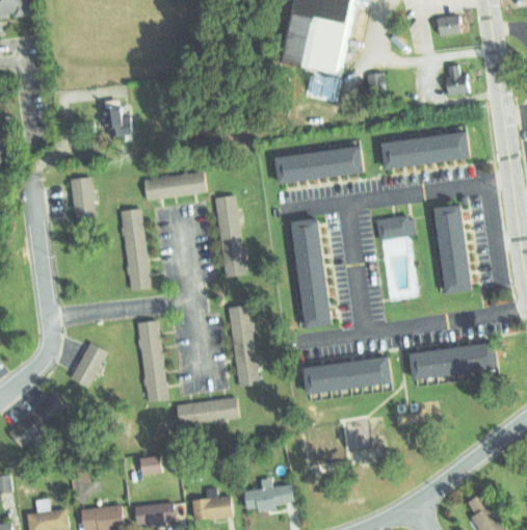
[(0,18),(31,14),(29,0),(0,0),(0,18)]
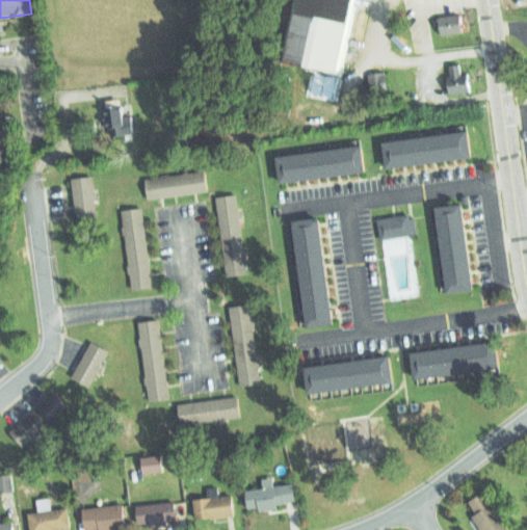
[(297,0),(285,69),(339,79),(352,0),(297,0)]
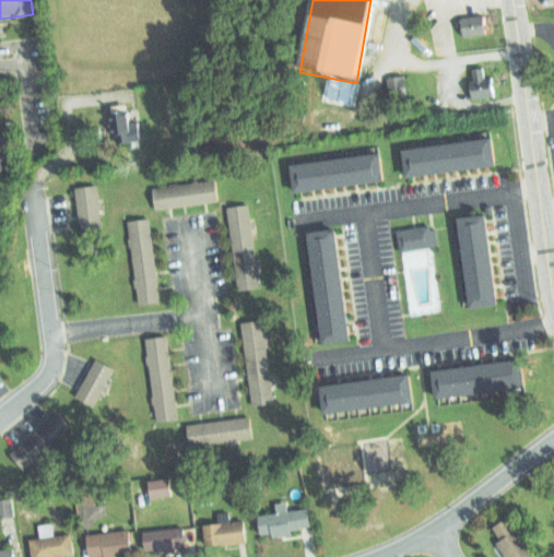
[(455,20),(458,40),(486,35),(483,15),(455,20)]
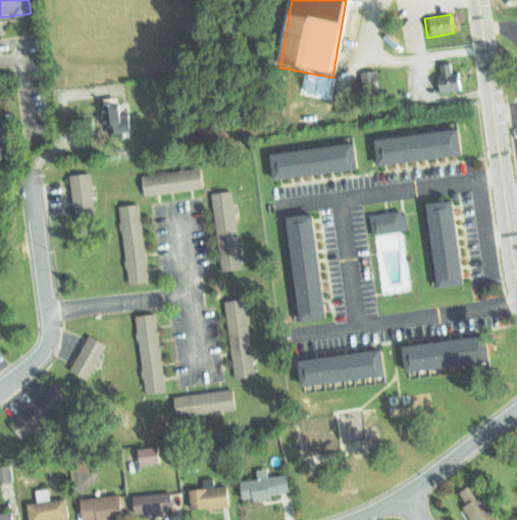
[(454,66),(434,68),(437,95),(457,93),(454,66)]
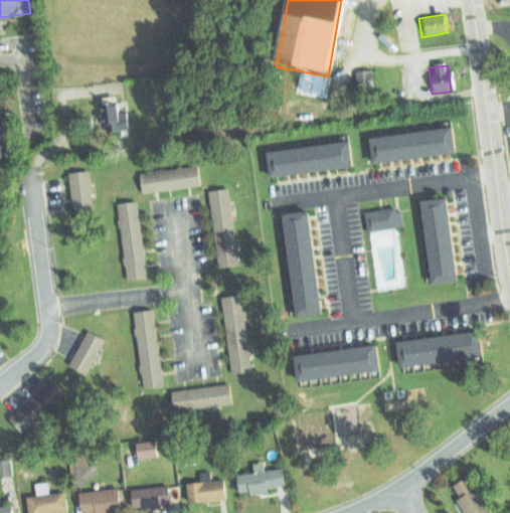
[(352,96),(369,96),(369,72),(352,72),(352,96)]
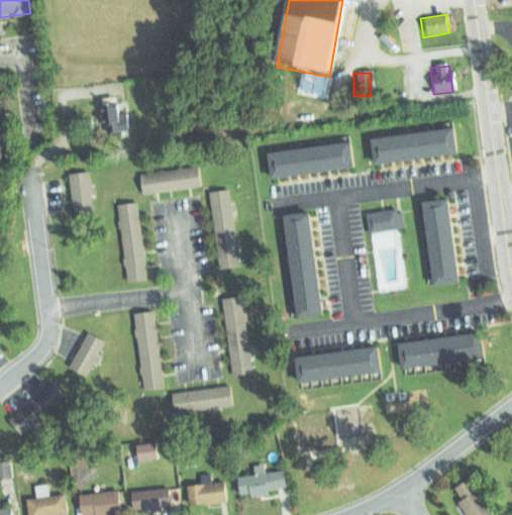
[(102,105),(106,131),(129,127),(125,101),(102,105)]
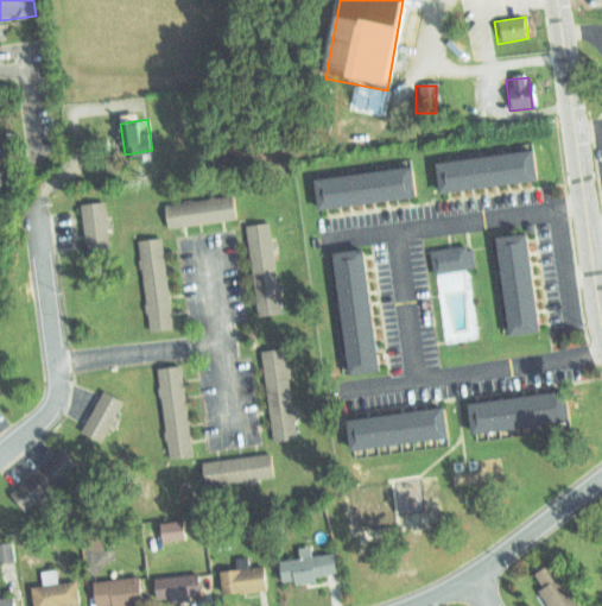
[(438,163),(533,149),(538,182),(443,196),(438,163)]
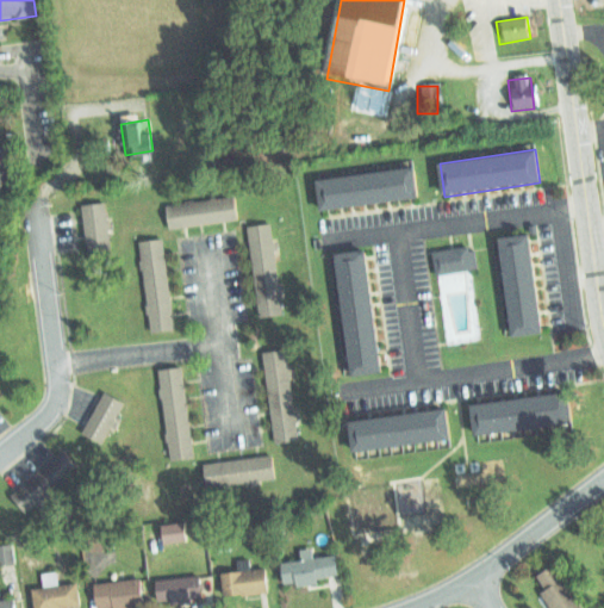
[(313,181),(409,167),(413,200),(318,215),(313,181)]
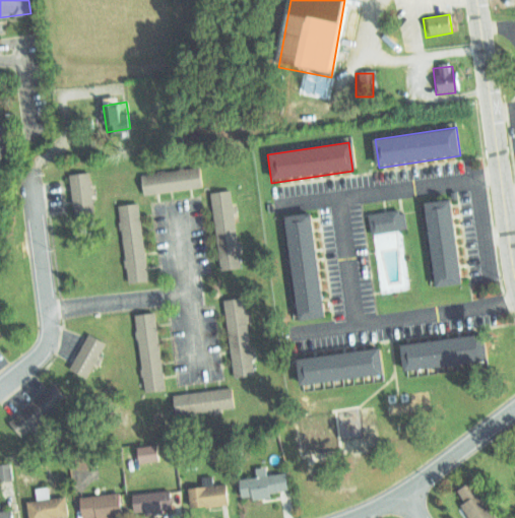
[(138,197),(198,189),(195,168),(135,176),(138,197)]
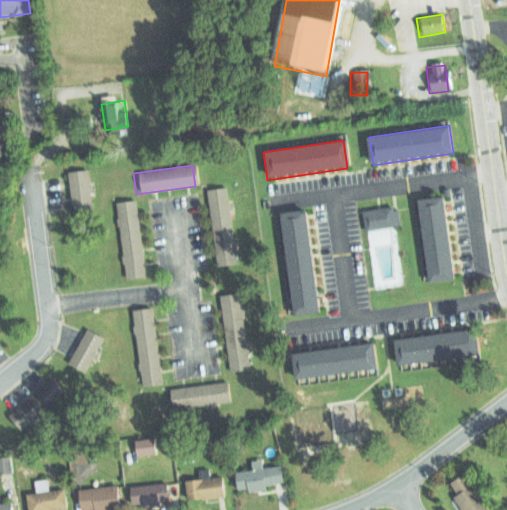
[(68,171),(72,208),(92,206),(89,169),(68,171)]
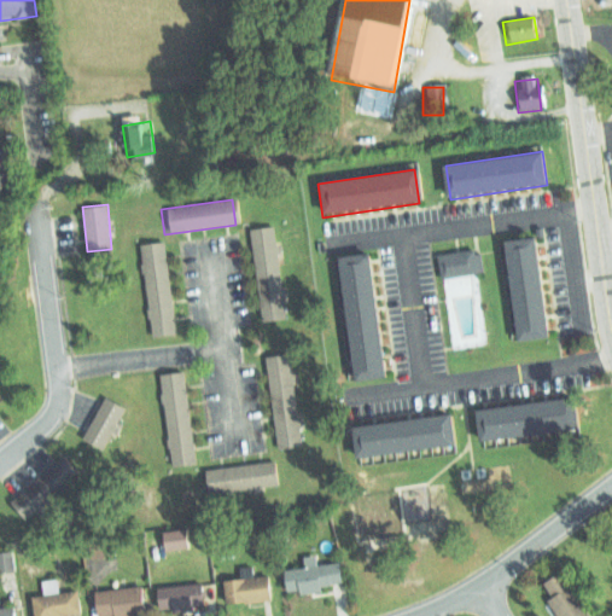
[(292,315),(278,225),(248,230),(262,320),(292,315)]
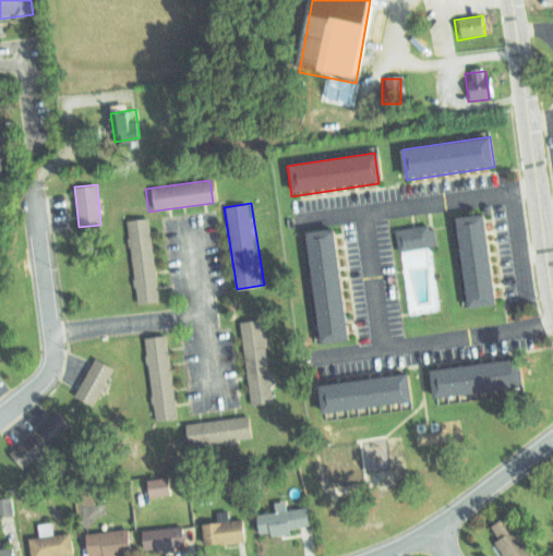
[(160,300),(147,218),(120,222),(132,304),(160,300)]
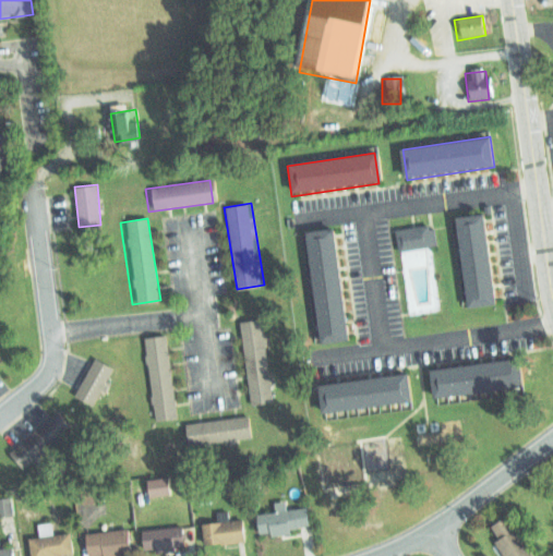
[(464,310),(454,222),(484,219),(494,306),(464,310)]
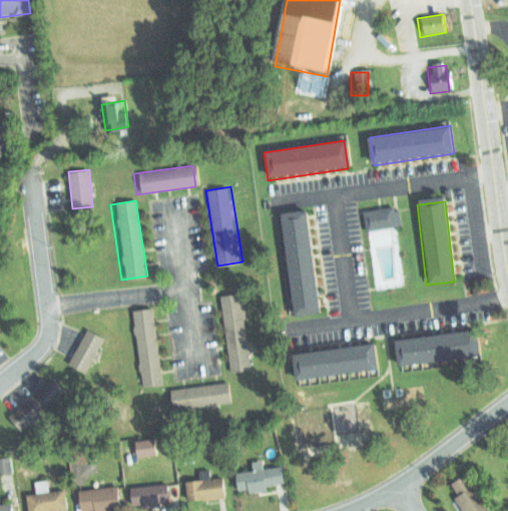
[(368,210),(369,229),(395,227),(394,209),(368,210)]
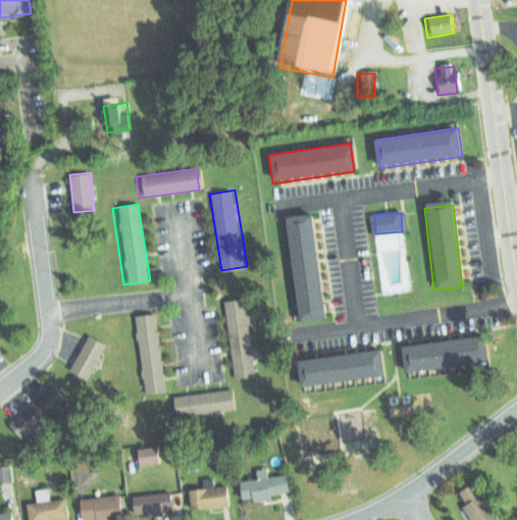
[(300,315),(287,222),(313,218),(327,311),(300,315)]
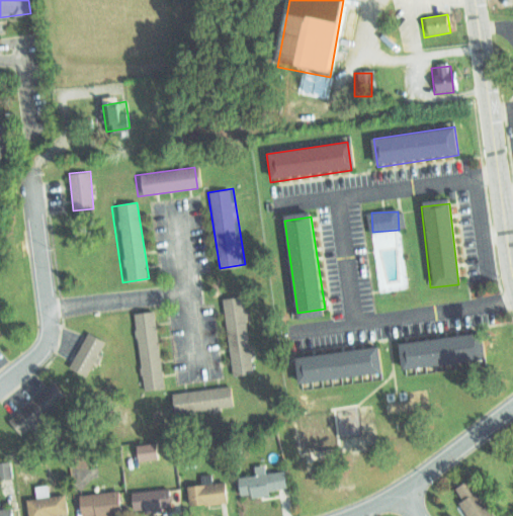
[(256,373),(244,297),(218,302),(230,377),(256,373)]
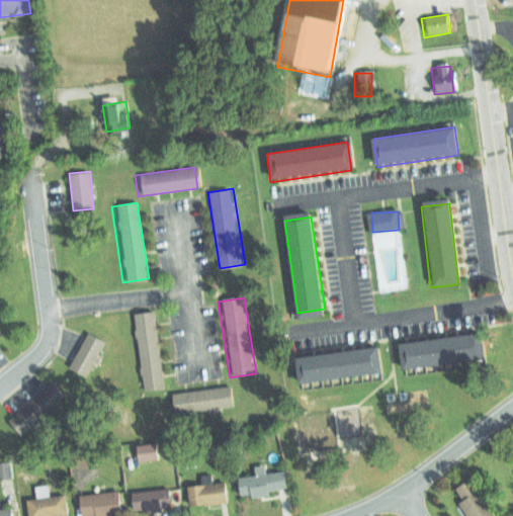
[(167,389),(155,312),(129,317),(141,393),(167,389)]
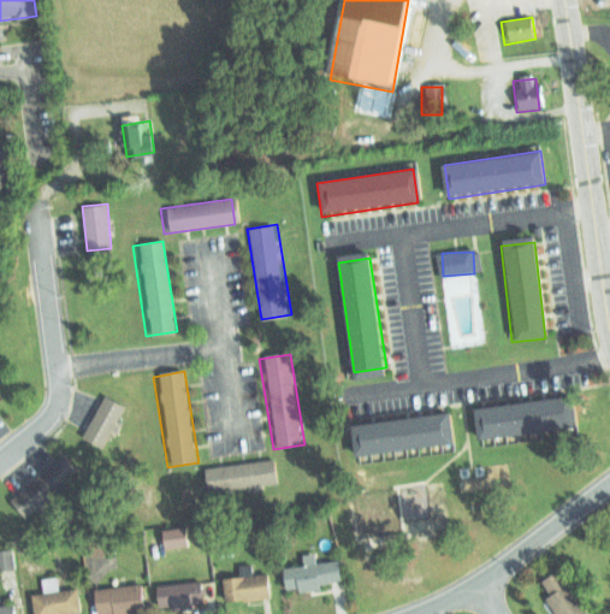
[(474,412),(570,397),(576,431),(479,446),(474,412)]
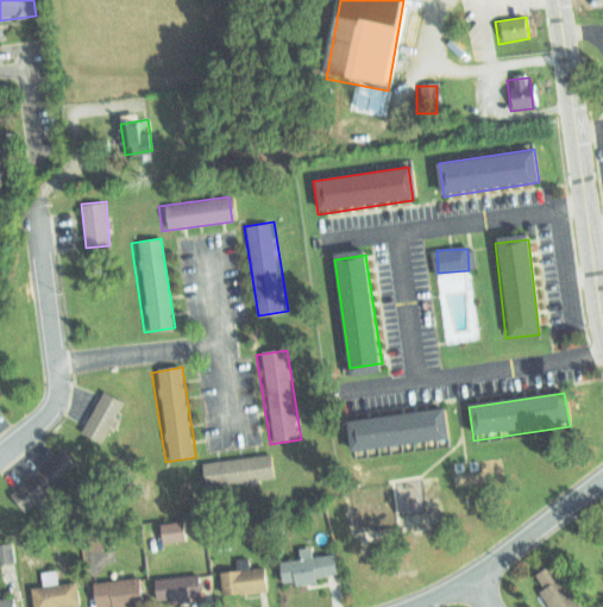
[(99,396),(80,436),(101,448),(120,407),(99,396)]
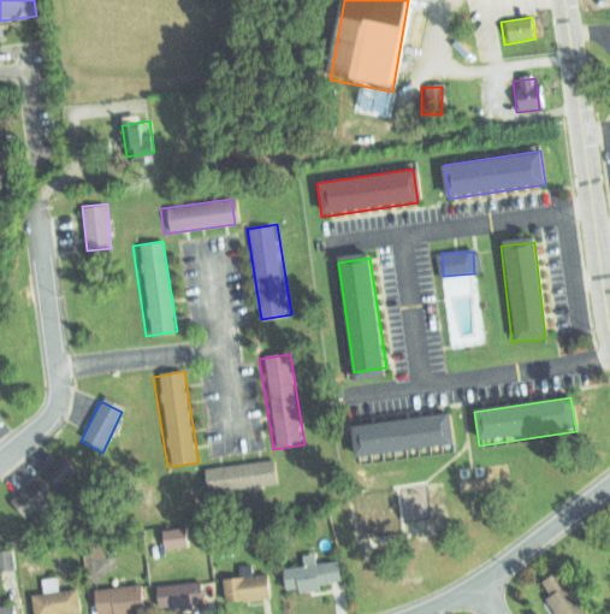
[(350,430),(446,415),(452,449),(355,464),(350,430)]
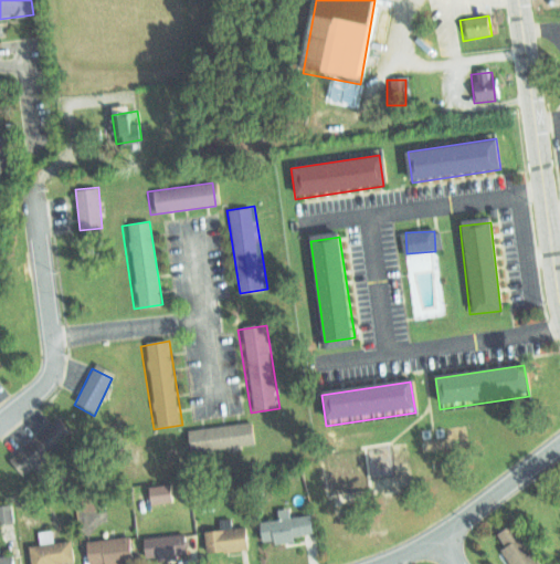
[(17,476),(66,432),(51,415),(1,458),(17,476)]
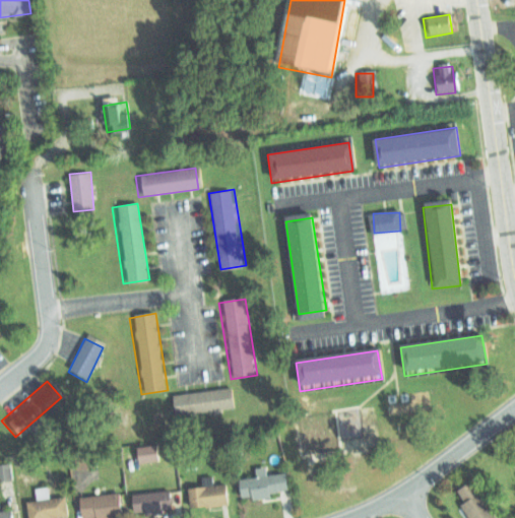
[(171,417),(232,409),(229,388),(169,396),(171,417)]
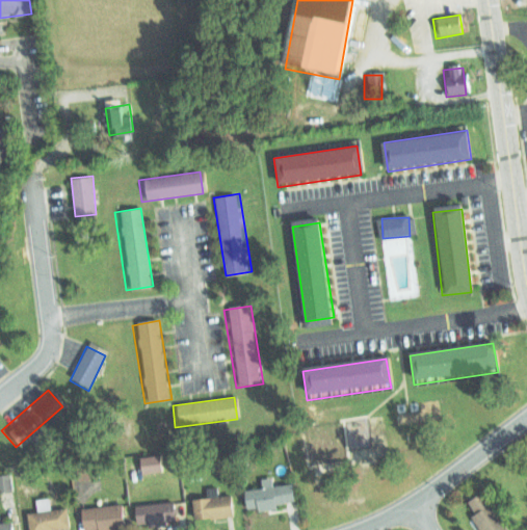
[(138,476),(158,473),(156,456),(136,459),(138,476)]
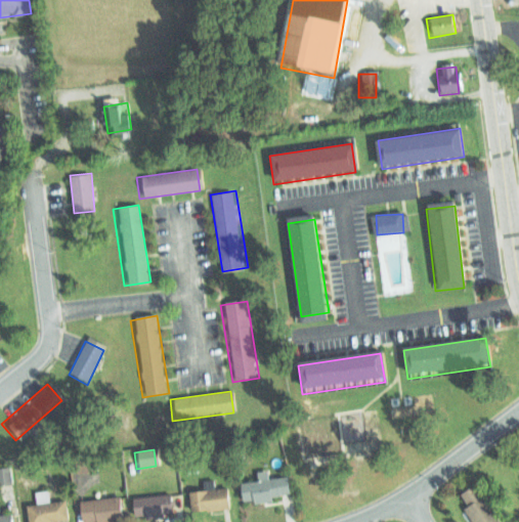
[(0,486),(8,485),(7,469),(0,469),(0,486)]
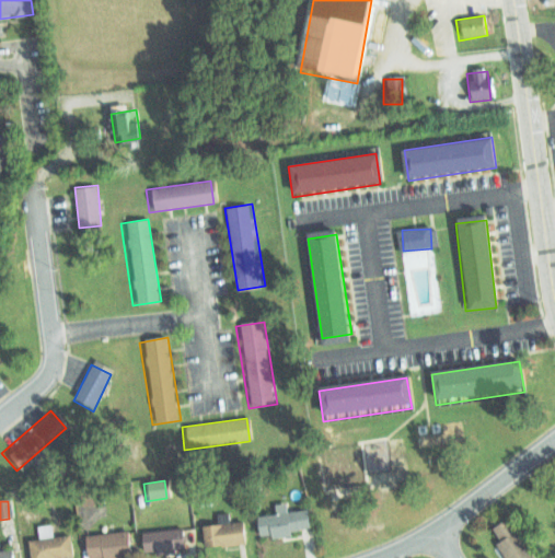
[(255,518),(257,537),(267,535),(268,542),(289,538),(288,532),(305,530),(303,511),(255,518)]
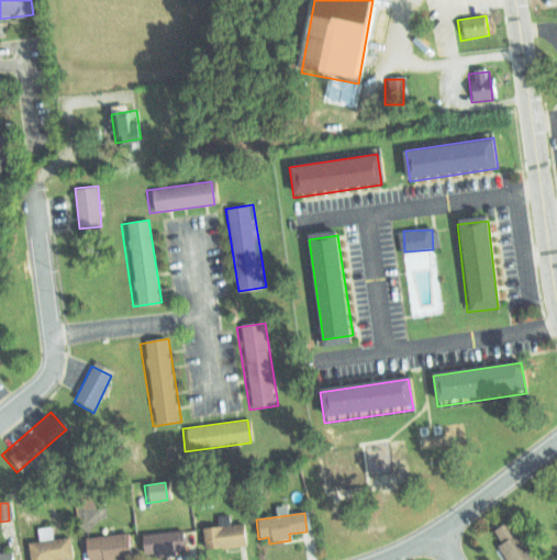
[(532,559),(509,524),(489,537),(503,559),(532,559)]
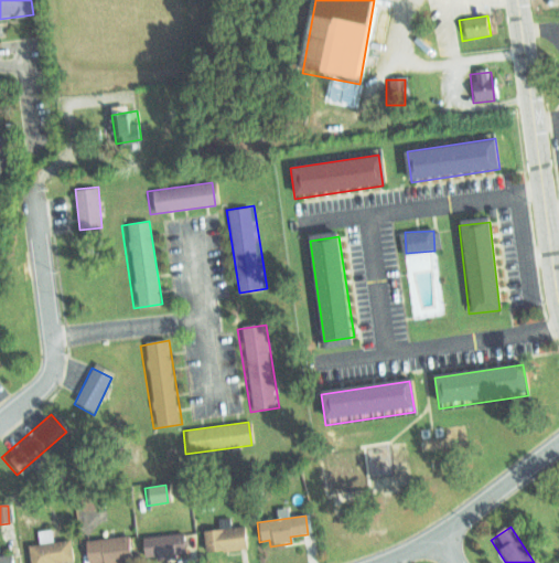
[(240,528),(204,532),(207,556),(244,552),(240,528)]
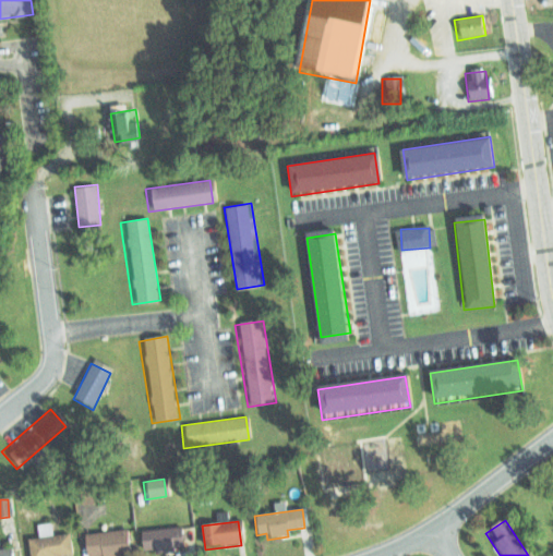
[(180,524),(137,530),(140,553),(152,552),(153,555),(165,555),(171,554),(170,548),(182,546),(180,524)]
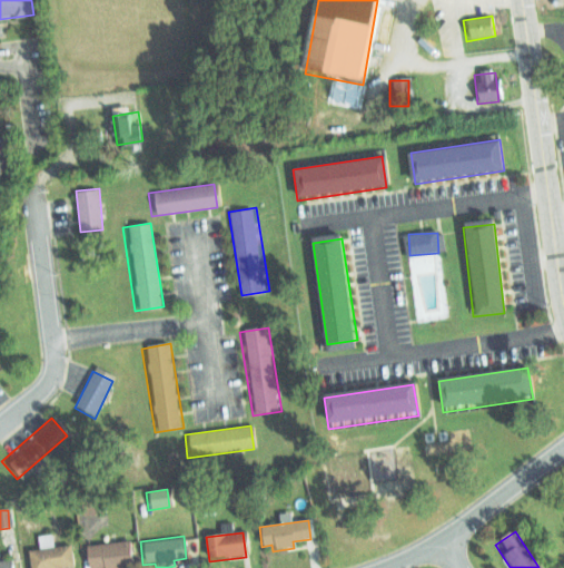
[(131,544),(86,548),(87,567),(134,567),(131,544)]
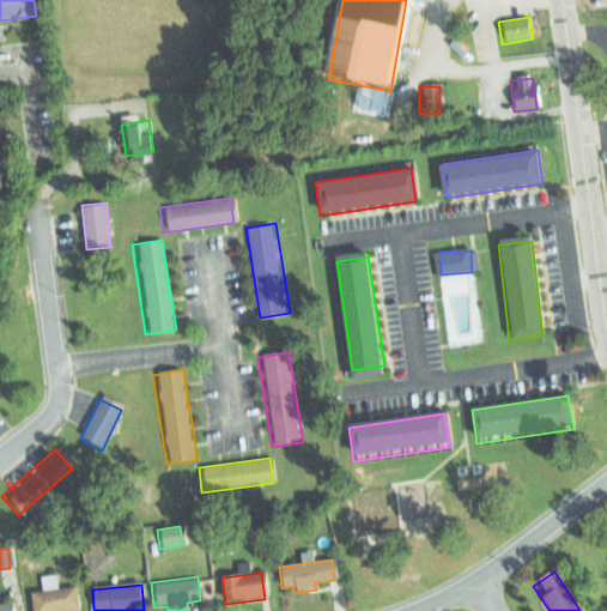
[(74,610),(72,588),(25,594),(26,610),(74,610)]
